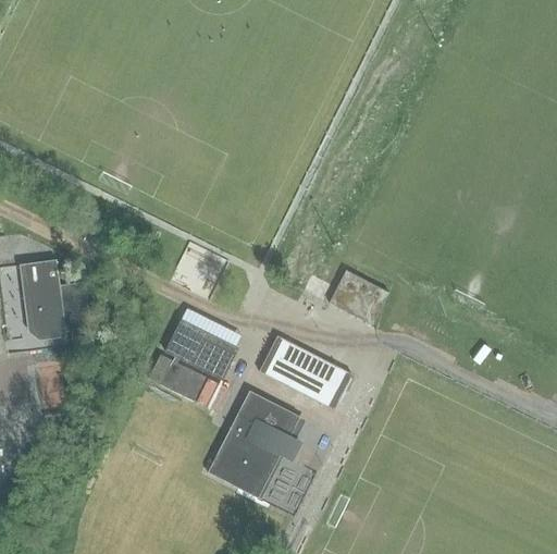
[(39,333),(52,332),(90,327),(84,280),(59,283),(56,258),(24,262),(29,305),(32,328),(39,333)]
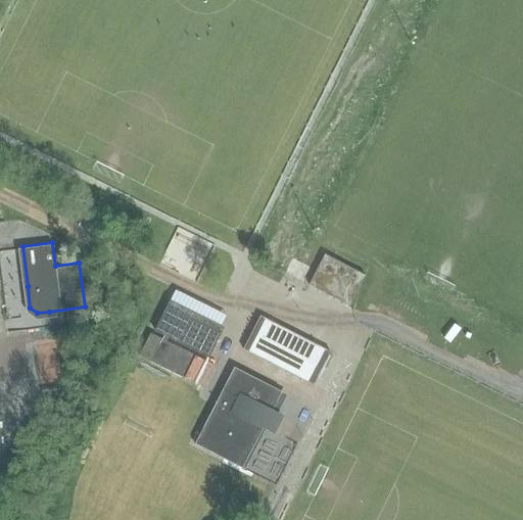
[(348,303),(365,273),(324,252),(307,283),(348,303)]
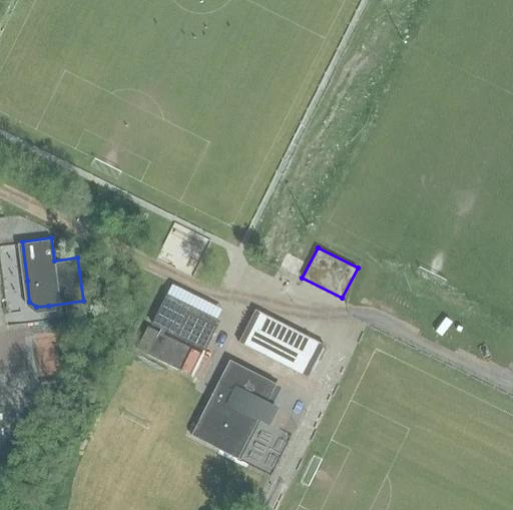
[(151,323),(160,327),(158,331),(147,326),(136,348),(177,369),(188,347),(163,334),(165,330),(204,349),(218,320),(165,294),(151,323)]
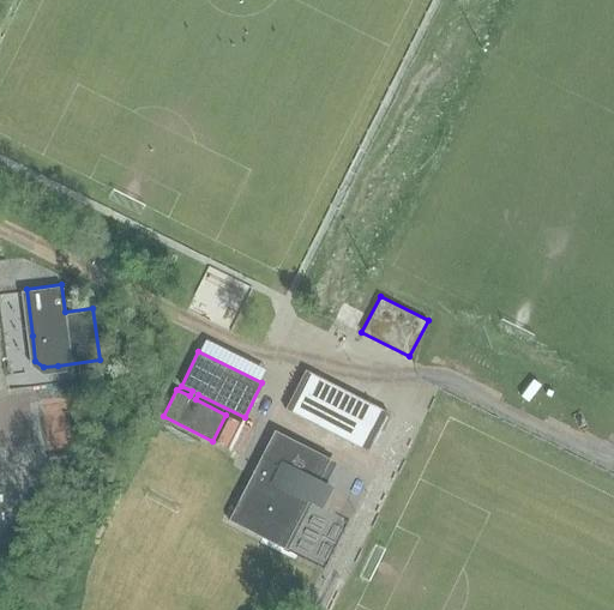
[(367,450),(387,411),(305,368),(286,408),(367,450)]
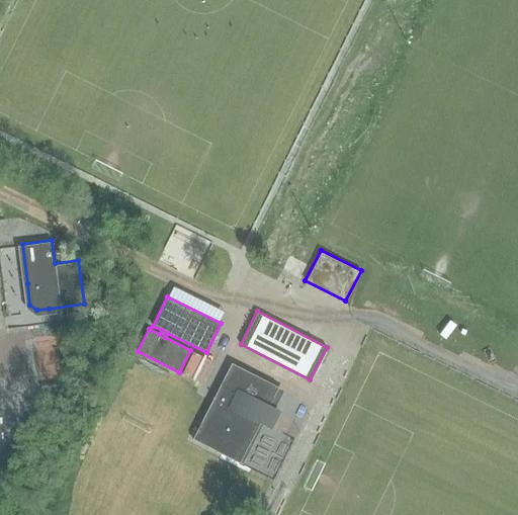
[(44,376),(69,372),(62,330),(36,334),(44,376)]
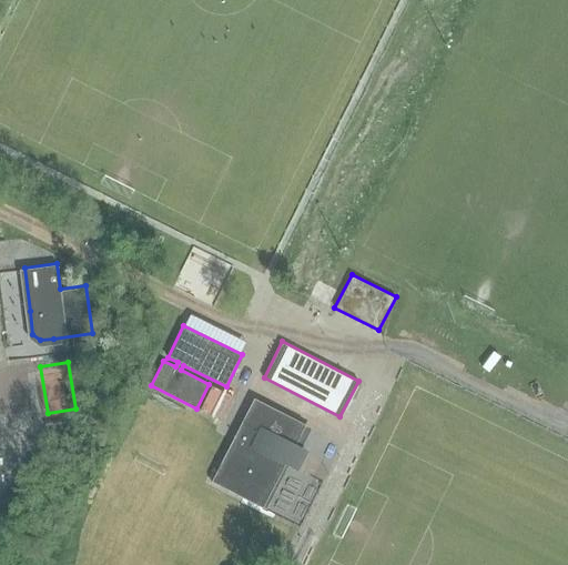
[(305,423),(253,397),(212,481),(264,507),(285,463),(293,466),(303,447),(295,444),(305,423)]
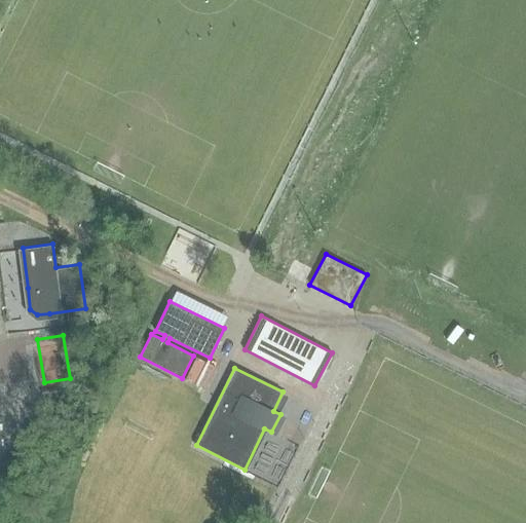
[(47,391),(47,401),(68,400),(68,390),(47,391)]
